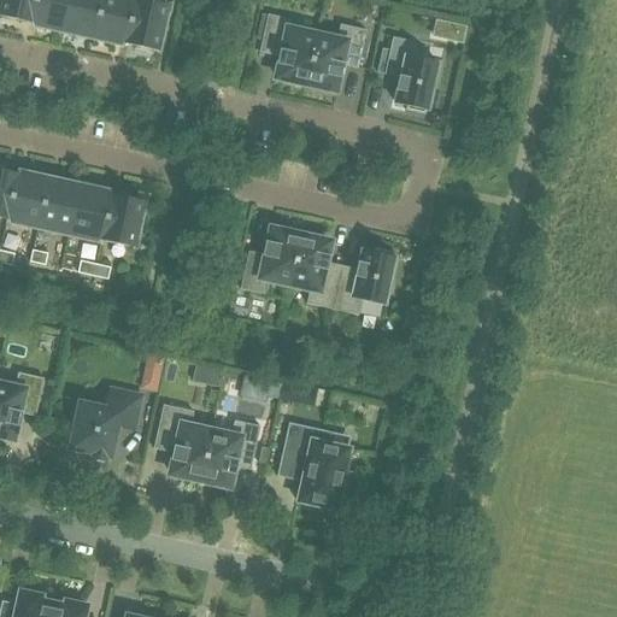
[(18,21),(29,23),(34,0),(0,0),(0,16),(1,16),(0,19),(18,23),(18,21)]
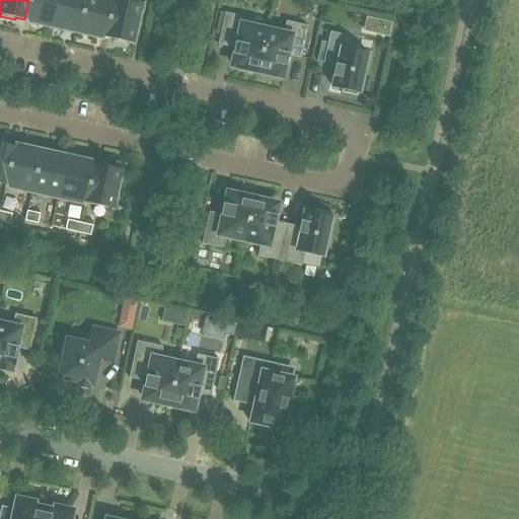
[(49,24),(52,24),(56,0),(28,0),(24,19),(34,21),(33,23),(49,26),(49,24)]
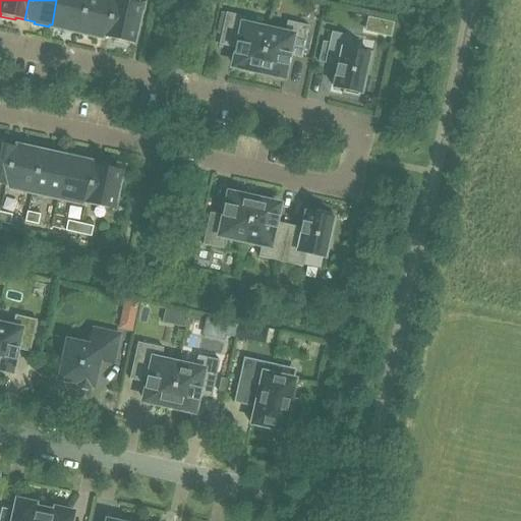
[(68,29),(78,31),(84,0),(56,0),(52,24),(54,25),(53,27),(68,31),(68,29)]
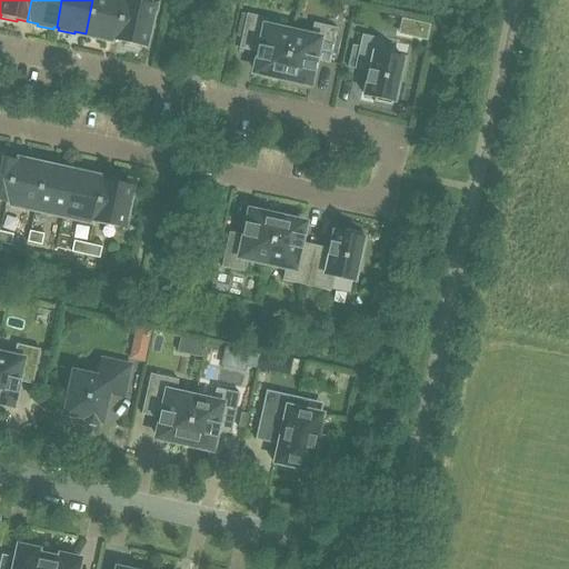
[(105,38),(115,40),(122,0),(92,0),(86,33),(88,35),(88,37),(103,40),(105,38)]
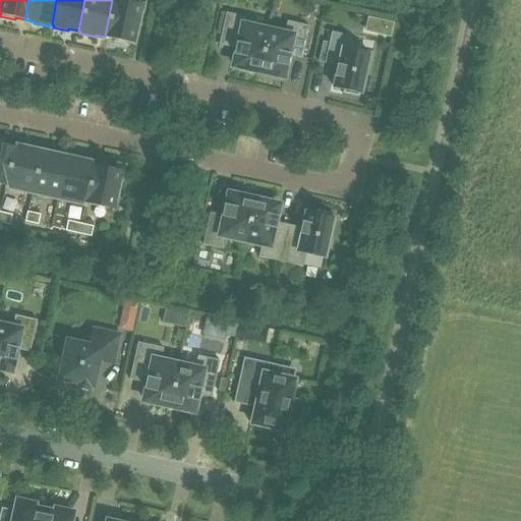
[(126,0),(112,0),(105,37),(114,39),(114,41),(128,45),(129,42),(132,43),(141,3),(126,0)]
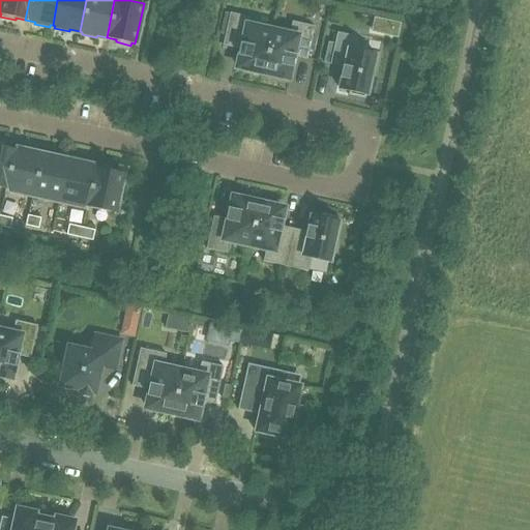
[(245,71),(262,75),(271,30),(248,25),(249,17),(230,11),(223,45),(239,48),(237,54),(240,55),(237,66),(246,68),(245,71)]
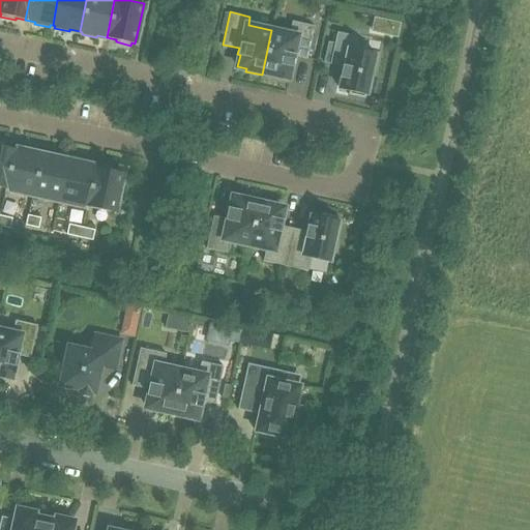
[(390,20),(387,35),(398,37),(401,22),(390,20)]
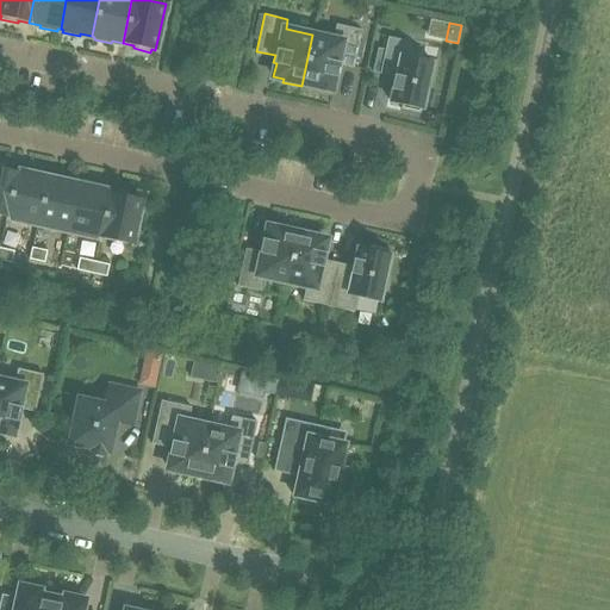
[(312,35),(302,86),(319,91),(321,86),(331,88),(334,75),(336,76),(340,63),(354,67),(362,30),(336,24),(332,38),(312,35)]
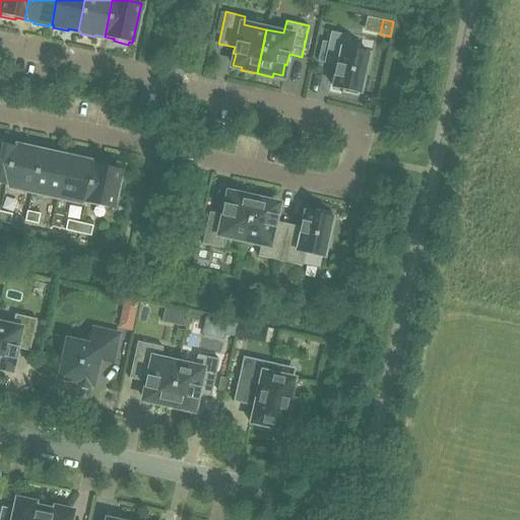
[(324,62),(335,64),(333,75),(335,75),(333,86),(342,88),(341,91),(358,95),(364,71),(367,72),(371,56),(368,55),(368,52),(344,47),(346,35),(331,30),(324,62)]
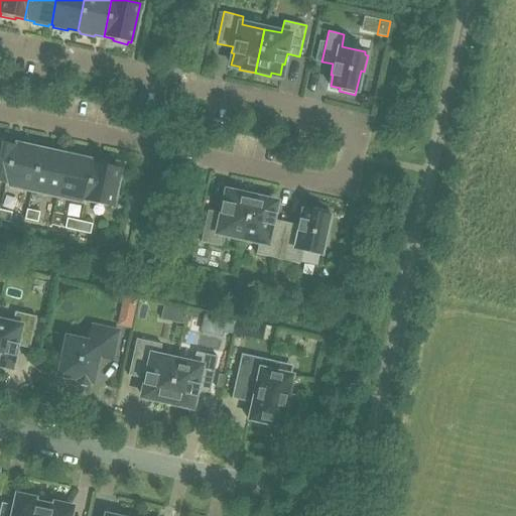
[(0,181),(5,183),(13,144),(4,142),(4,140),(0,138),(0,181)]
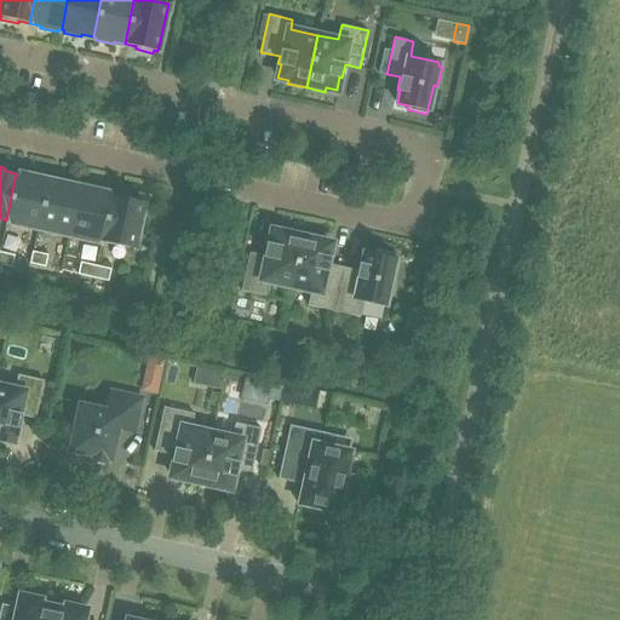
[(6,220),(38,228),(47,181),(45,179),(45,177),(28,173),(27,176),(16,173),(6,220)]
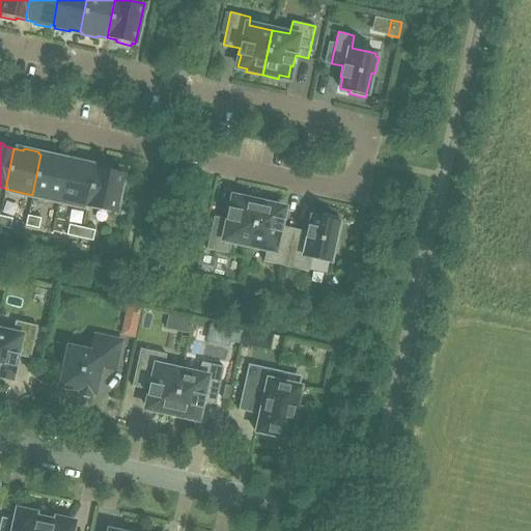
[(32,195),(59,200),(67,161),(65,160),(66,158),(51,155),(51,157),(40,155),(32,195)]
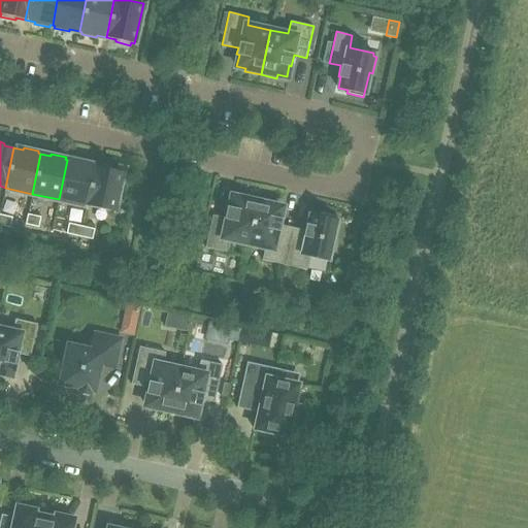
[(59,199),(86,205),(95,165),(85,163),(86,161),(70,158),(70,160),(67,160),(59,199)]
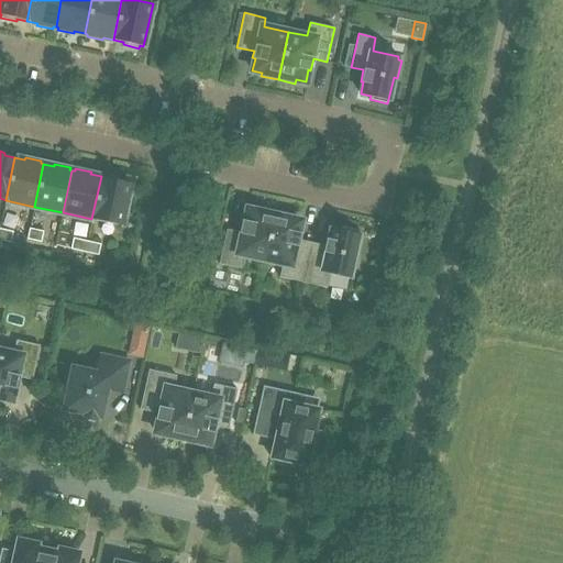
[(101,176),(91,219),(121,225),(131,183),(127,183),(128,179),(111,176),(111,178),(101,176)]
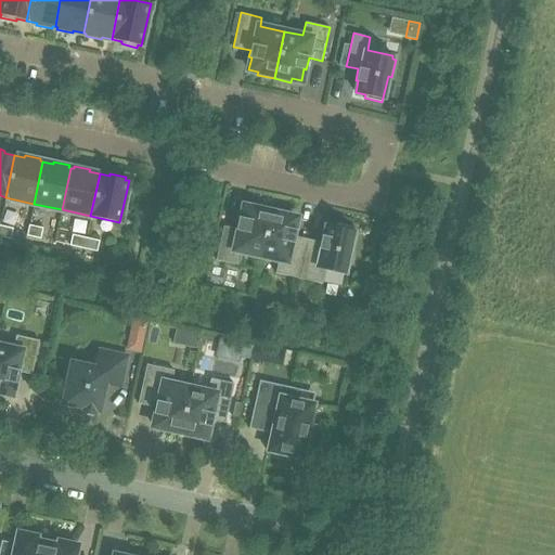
[(215,260),(239,265),(242,252),(259,255),(270,208),(253,204),(253,208),(243,206),(241,218),(237,217),(235,229),(222,226),(215,260)]
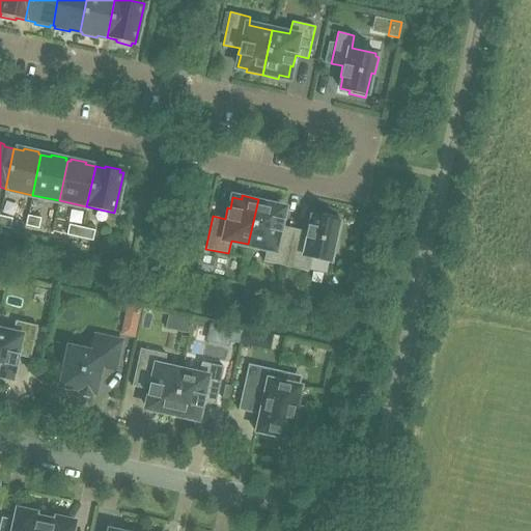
[(285,266),(294,228),(281,226),(283,220),(280,219),(283,207),(274,205),(275,202),(258,199),(249,244),(266,248),(262,261),(285,266)]
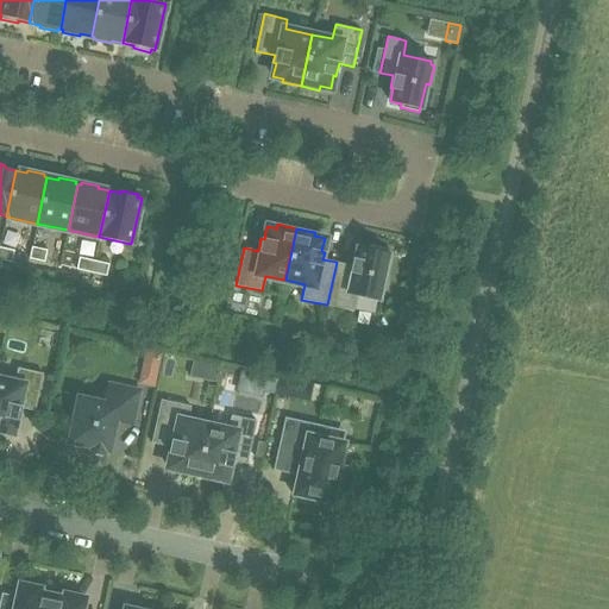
[(327,305),(338,307),(353,311),(356,295),(377,300),(378,296),(382,297),(387,278),(382,277),(389,249),(369,244),(368,248),(358,245),(355,259),(352,258),(351,265),(337,262),(327,305)]
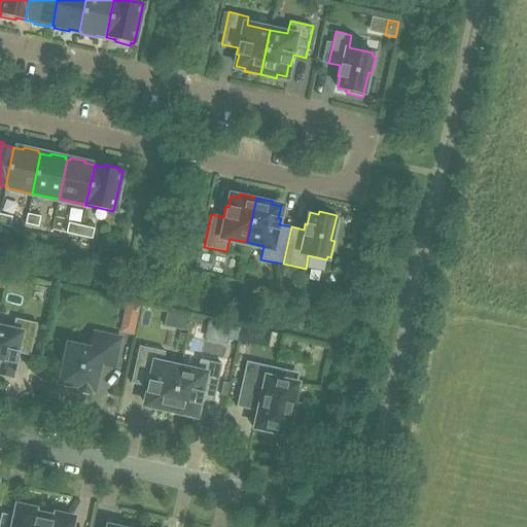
[(0,214),(0,223),(9,226),(11,217),(0,214)]
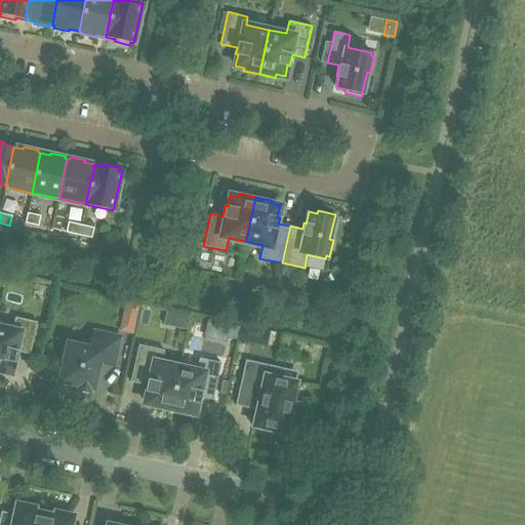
[(27,213),(25,224),(38,226),(40,216),(27,213)]
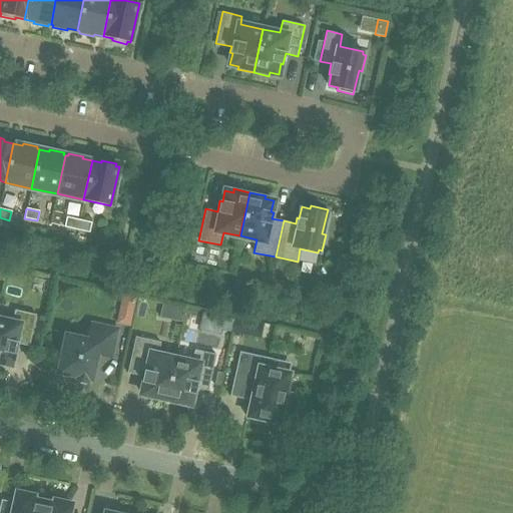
[(66,217),(64,227),(76,229),(79,219),(66,217)]
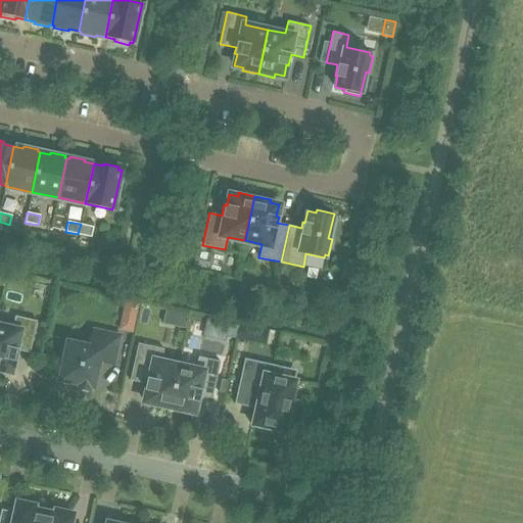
[(81,224),(78,234),(91,237),(93,227),(81,224)]
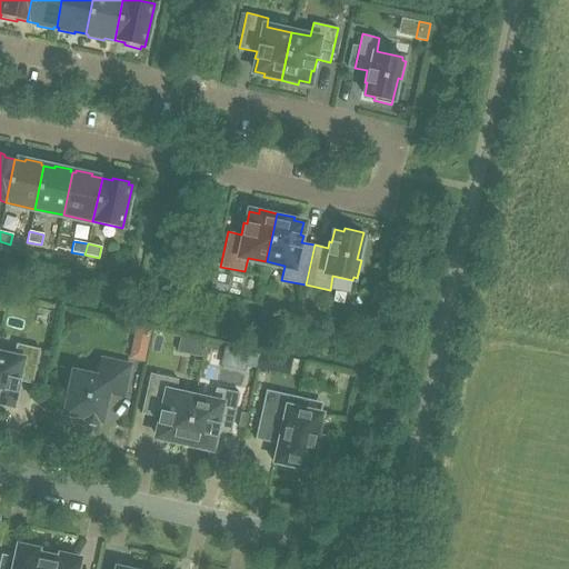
[(0,353),(0,405),(1,406),(2,402),(11,403),(15,391),(17,392),(19,380),(32,383),(40,349),(16,343),(13,358),(0,353)]
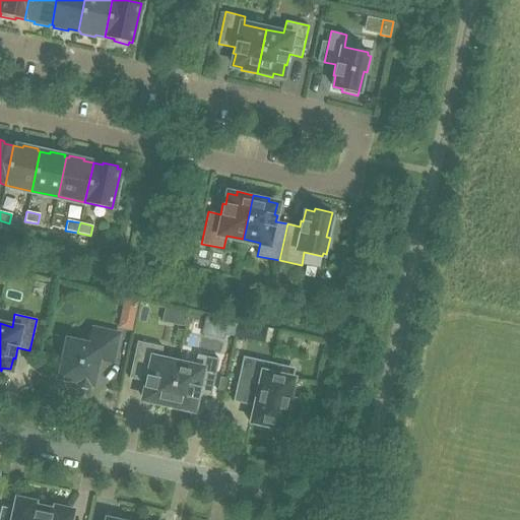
[(134,317),(121,314),(118,327),(131,330),(134,317)]
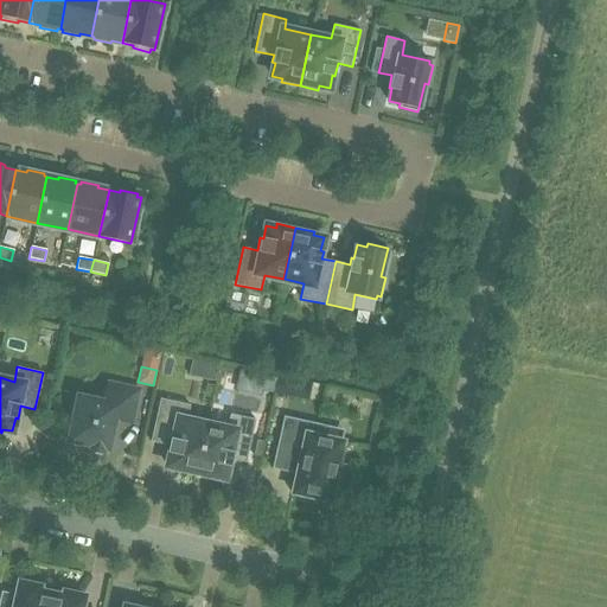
[(262,389),(274,391),(278,377),(266,374),(262,389)]
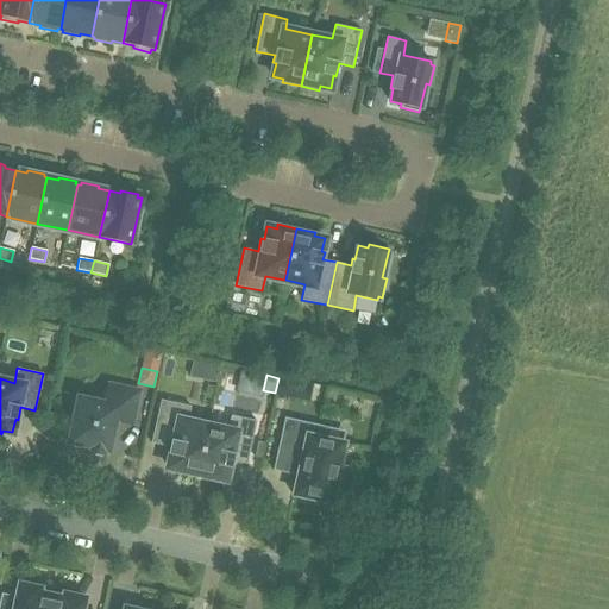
[(278,378),(275,393),(314,401),(318,385),(278,378)]
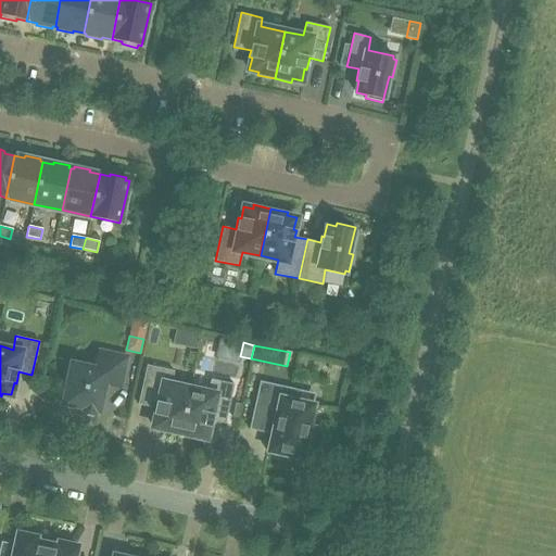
[(62,404),(83,408),(83,411),(95,414),(96,412),(100,412),(106,382),(122,386),(127,356),(102,351),(99,367),(71,362),(62,404)]
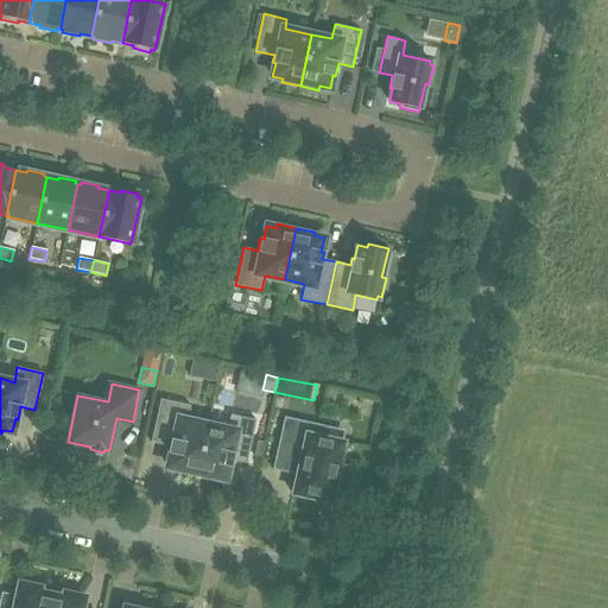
[(151,441),(170,445),(169,451),(171,453),(168,466),(178,468),(178,472),(196,476),(208,424),(188,420),(191,405),(160,398),(151,441)]
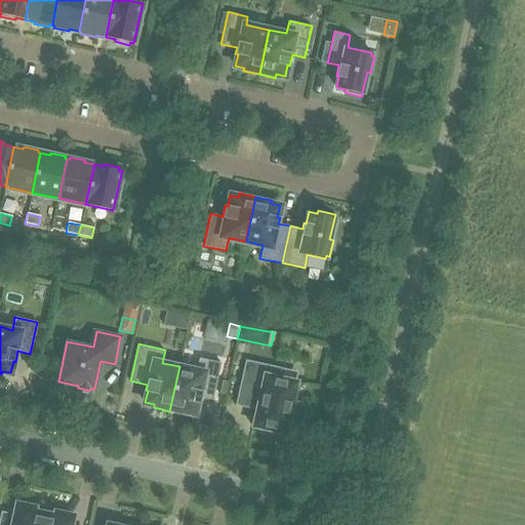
[(169,411),(185,414),(186,411),(195,413),(197,402),(200,402),(201,397),(213,399),(221,362),(199,357),(196,370),(179,366),(169,411)]
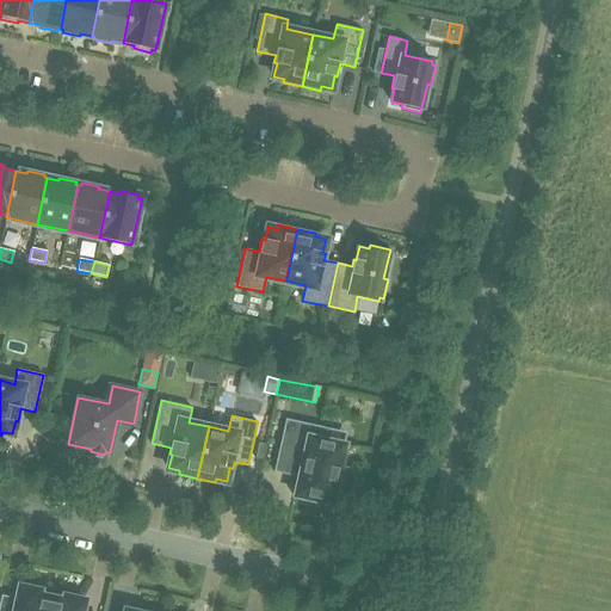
[(303,503),(322,506),(323,503),(333,505),(337,485),(344,486),(347,468),(341,467),(346,443),(320,437),(322,426),(287,418),(275,470),(298,476),(295,495),(304,498),(303,503)]
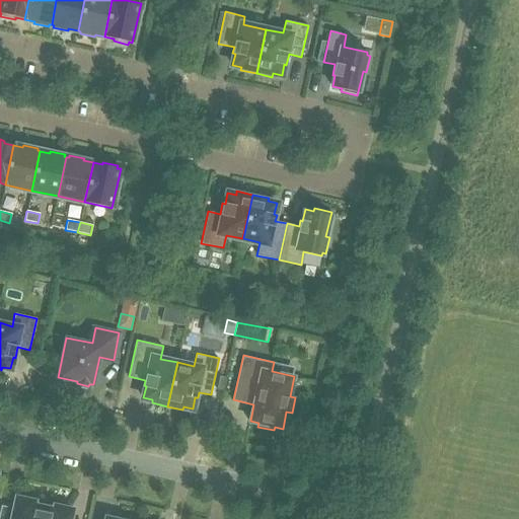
[(41,518),(44,508),(33,505),(34,502),(17,498),(14,513),(12,513),(11,518),(0,515),(0,518),(41,518)]
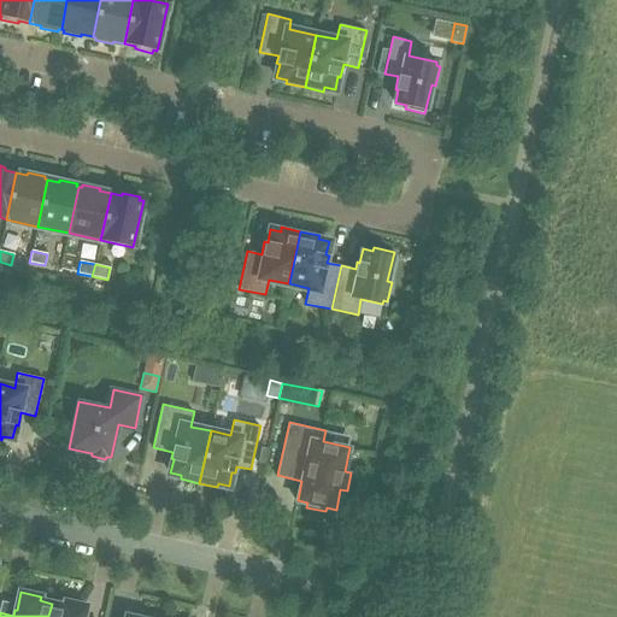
[(52,604),(48,616),(83,616),(86,606),(65,601),(65,606),(52,604)]
